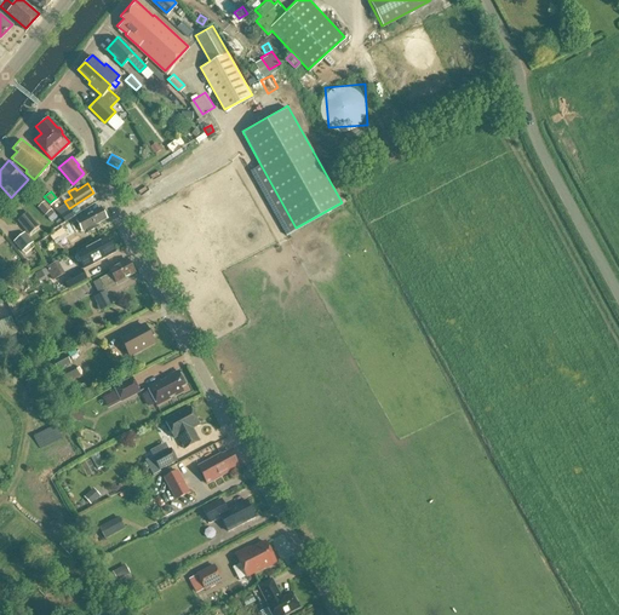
[(44,199),(36,205),(44,213),(51,206),(44,199)]
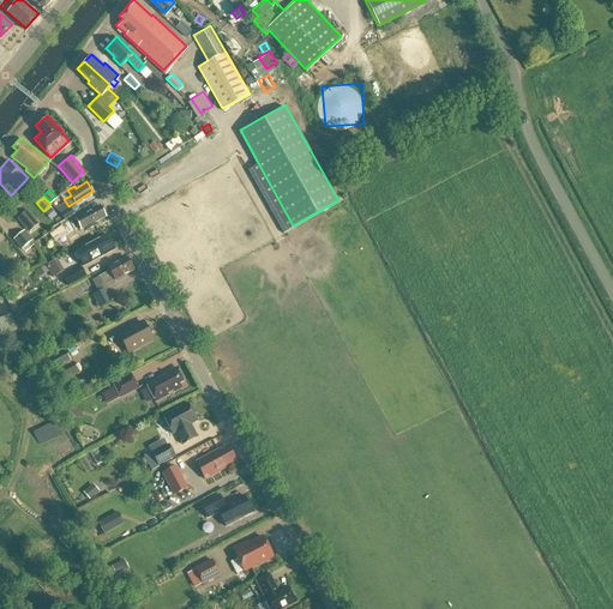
[(92,219),(104,213),(100,204),(74,217),(79,227),(84,224),(85,228),(95,223),(92,219)]
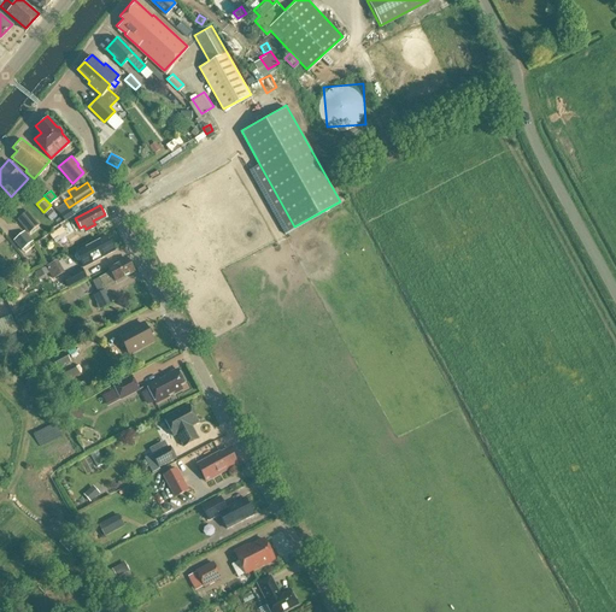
[(72,213),(69,207),(59,212),(64,218),(72,213)]
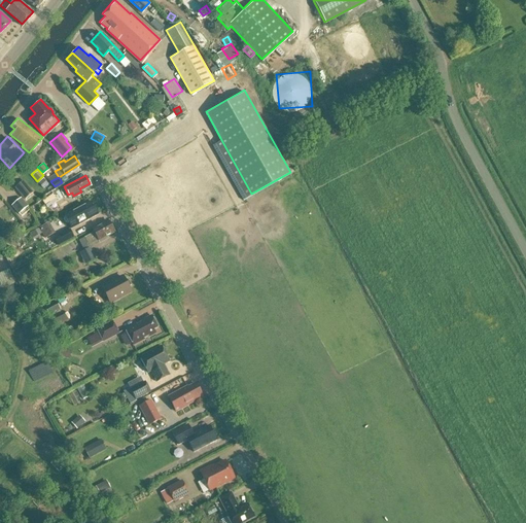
[(23,198),(32,190),(23,179),(13,186),(23,198)]
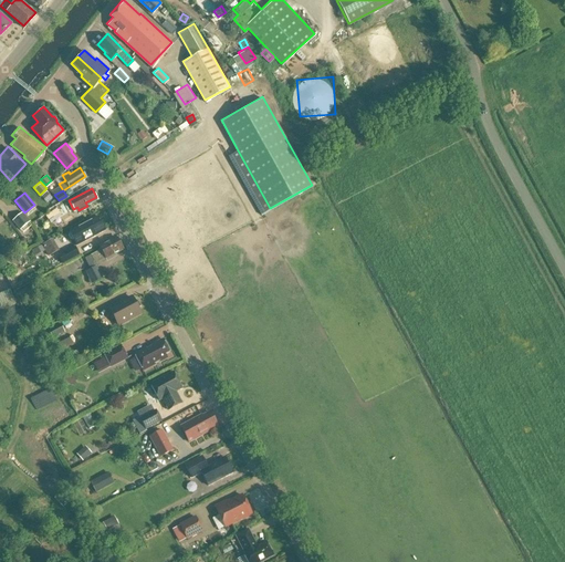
[(12,219),(19,227),(29,219),(22,210),(12,219)]
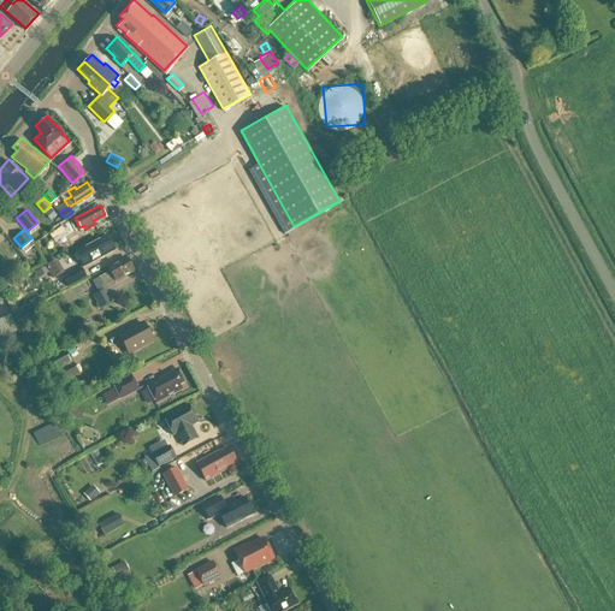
[(92,260),(113,248),(106,232),(75,249),(75,250),(74,253),(76,256),(78,256),(82,264),(90,259),(92,260)]
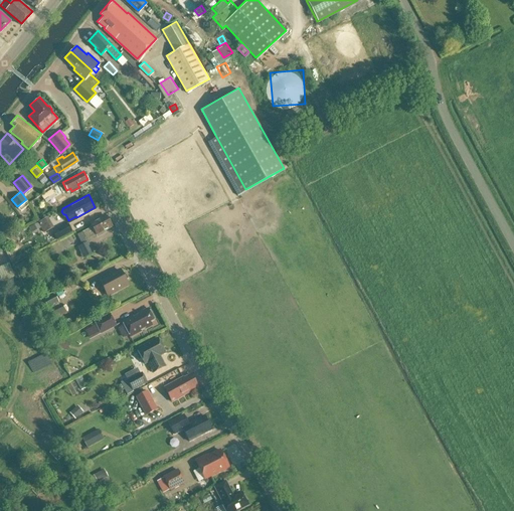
[(30,223),(33,229),(42,224),(45,229),(55,224),(49,213),(30,223)]
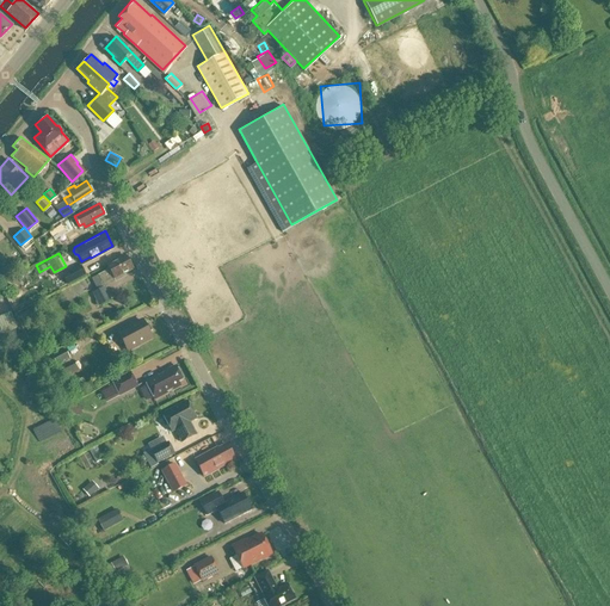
[(110,297),(102,282),(114,274),(115,278),(124,273),(123,271),(131,266),(125,254),(106,264),(109,266),(92,276),(98,288),(91,291),(98,304),(110,297)]
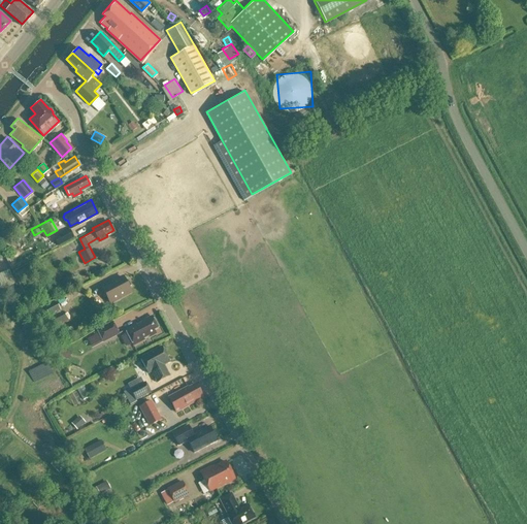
[(70,227),(54,236),(58,243),(74,235),(70,227)]
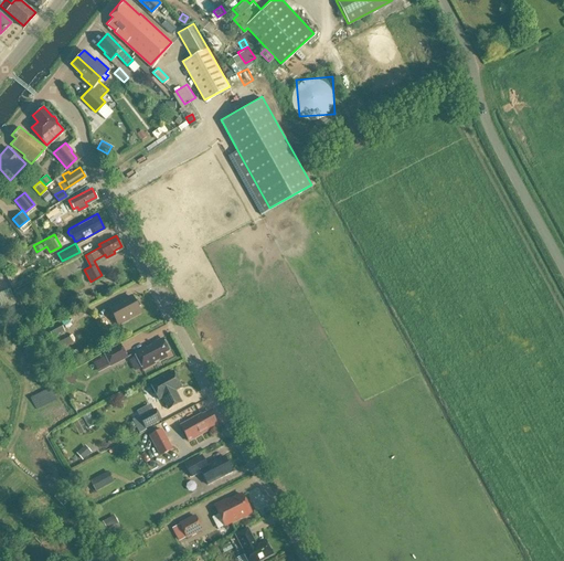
[(18,264),(3,260),(1,267),(14,272),(18,264)]
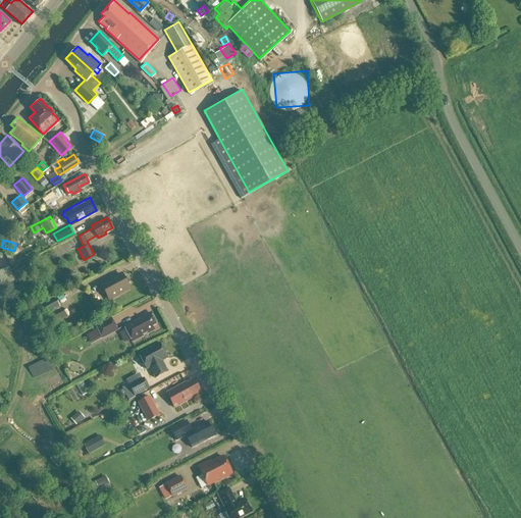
[(21,276),(33,270),(28,262),(16,268),(21,276)]
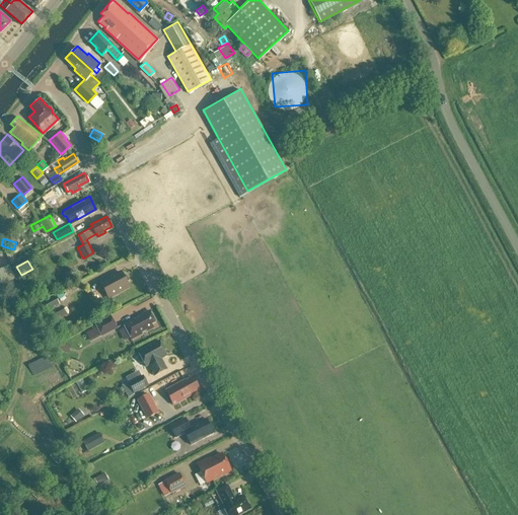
[(128,285),(120,271),(100,281),(107,295),(128,285)]
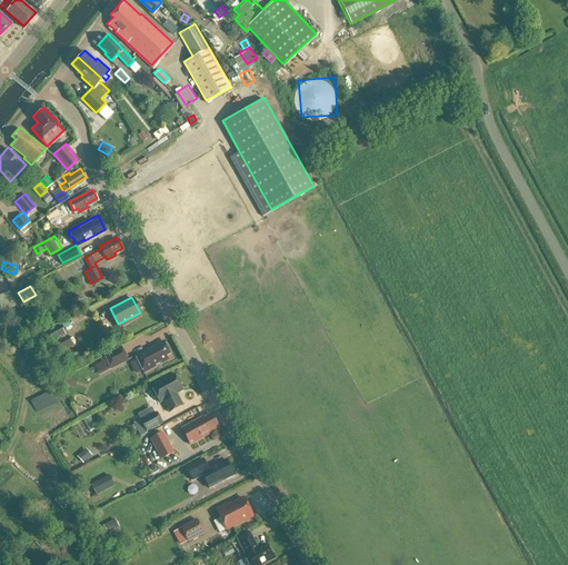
[(48,328),(50,333),(52,337),(63,330),(59,323),(48,328)]
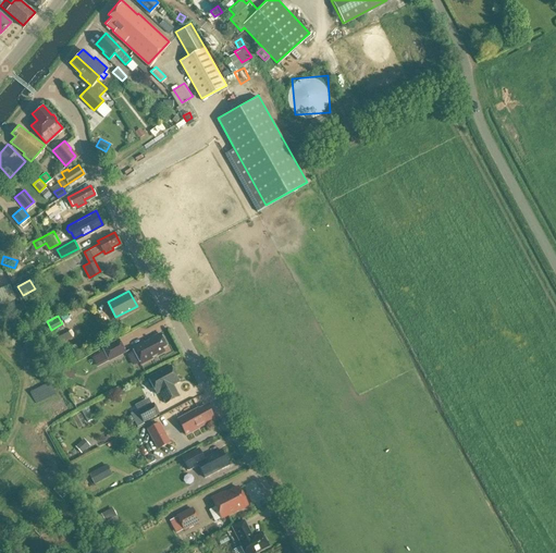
[(68,330),(50,339),(53,344),(71,335),(68,330)]
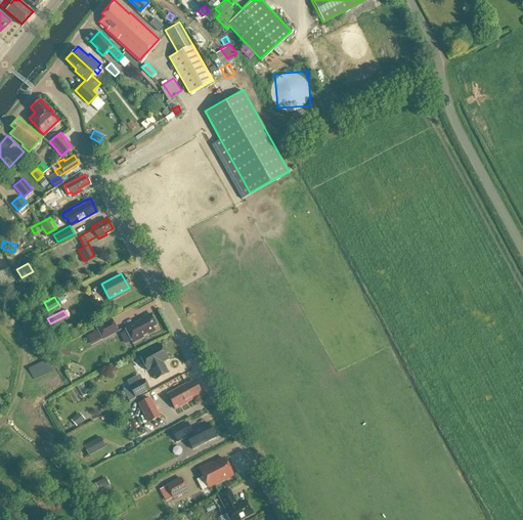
[(151,326),(156,323),(149,311),(139,316),(139,318),(135,320),(134,319),(123,326),(125,329),(118,333),(122,342),(130,338),(132,341),(142,335),(142,334),(146,332),(147,333),(154,329),(151,326)]
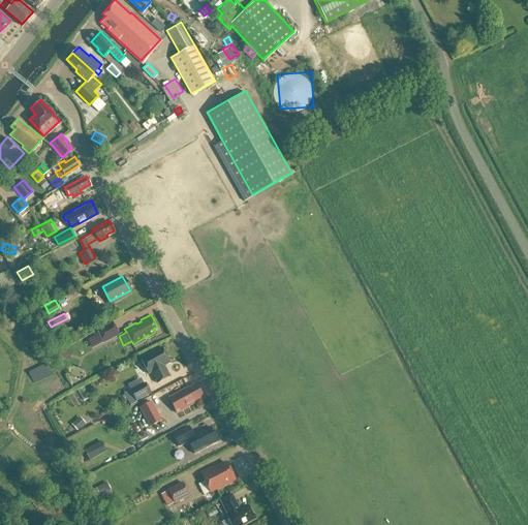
[(91,346),(102,340),(119,331),(114,319),(96,329),(97,332),(86,337),(91,346)]
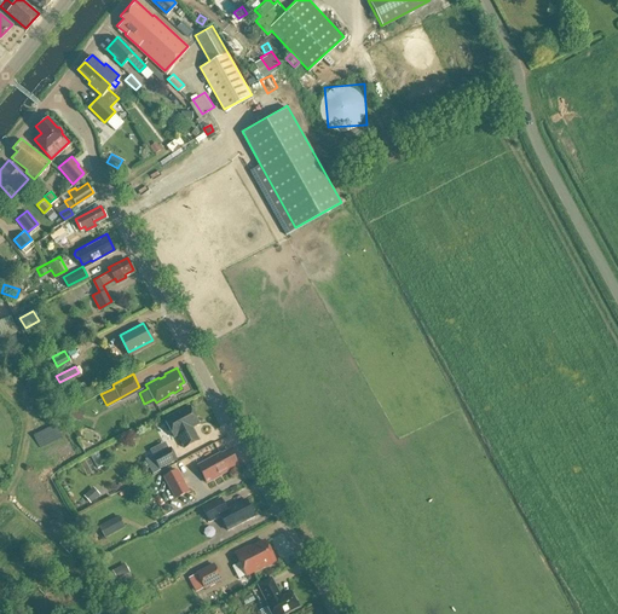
[(191,426),(197,422),(188,404),(163,417),(173,435),(177,433),(183,445),(198,438),(191,426)]
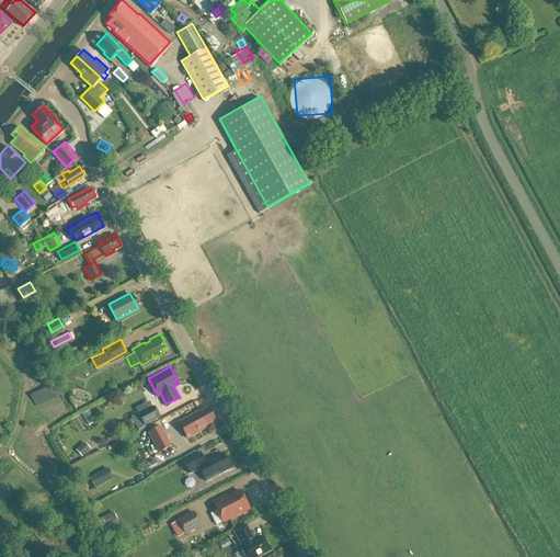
[(63,376),(73,379),(76,371),(65,367),(63,376)]
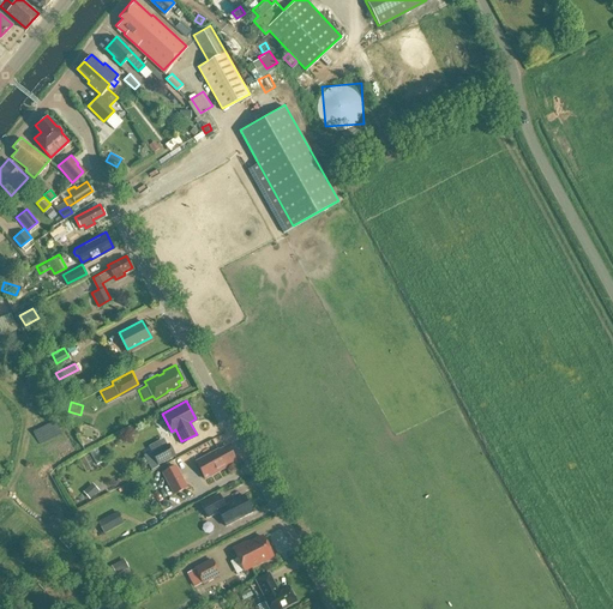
[(156,462),(174,452),(168,441),(150,451),(156,462)]
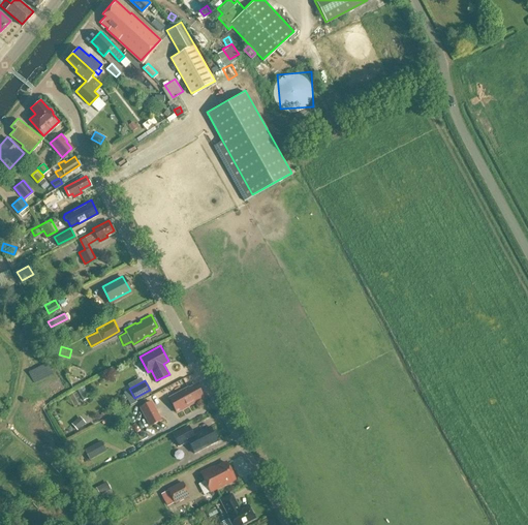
[(194,399),(200,395),(194,383),(188,387),(187,385),(168,396),(176,410),(194,400),(194,399)]
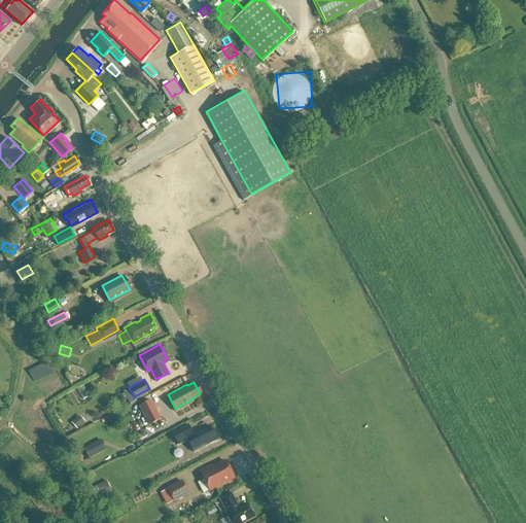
[(147,423),(160,416),(149,397),(138,405),(147,423)]
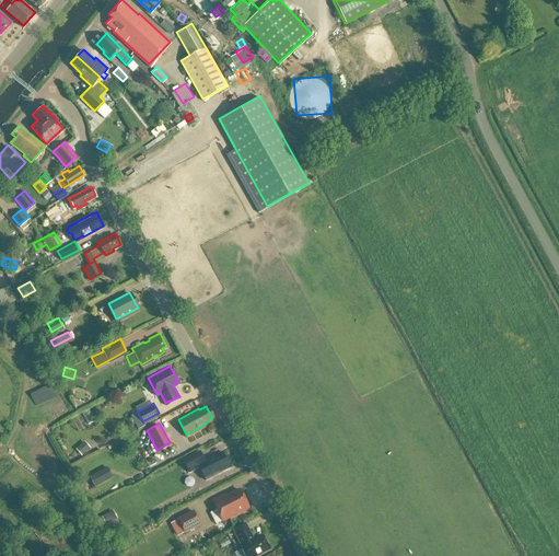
[(83,439),(74,447),(81,453),(90,446),(83,439)]
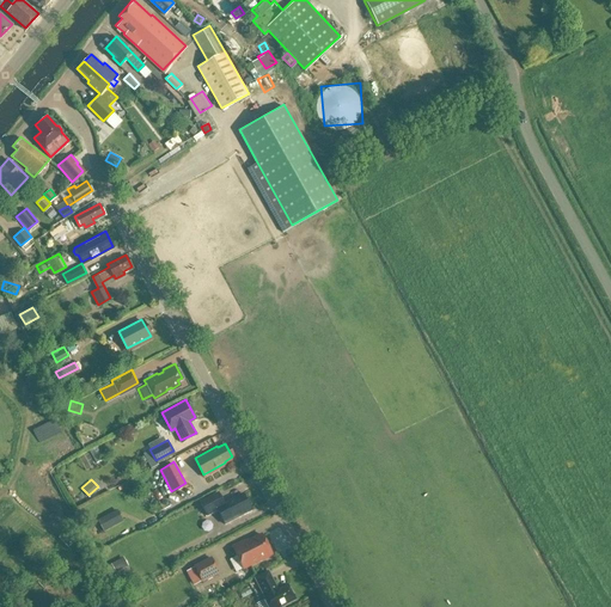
[(251,508),(242,491),(222,501),(217,490),(199,500),(206,514),(217,508),(224,522),(251,508)]
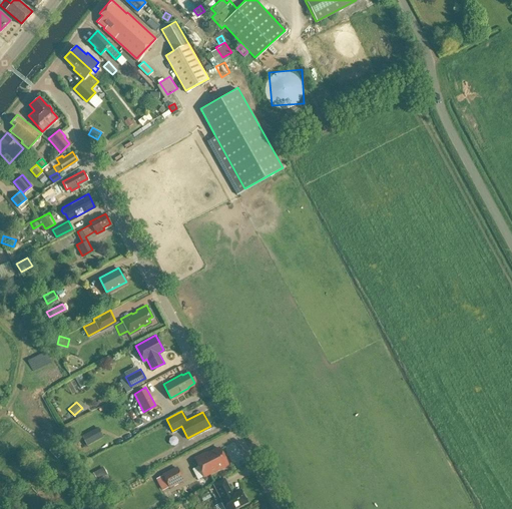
[(97,425),(81,433),(86,444),(102,435),(97,425)]
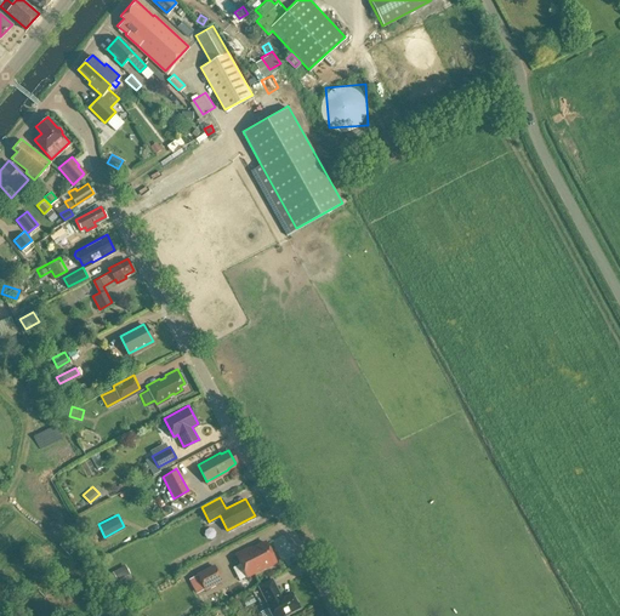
[(274,560),(265,541),(249,548),(248,546),(234,553),(246,575),(274,560)]
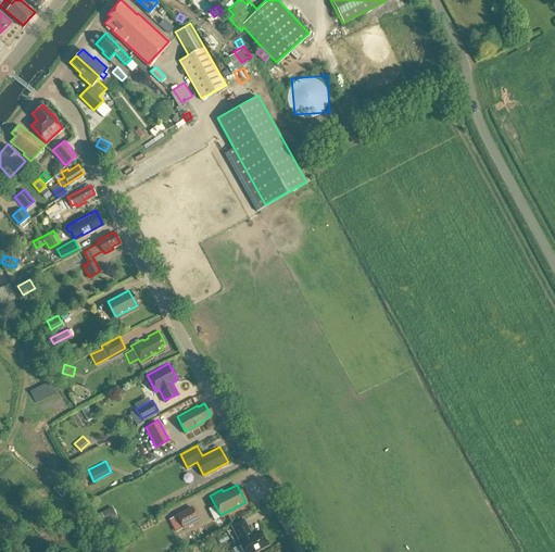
[(183,527),(199,519),(191,504),(175,513),(183,527)]
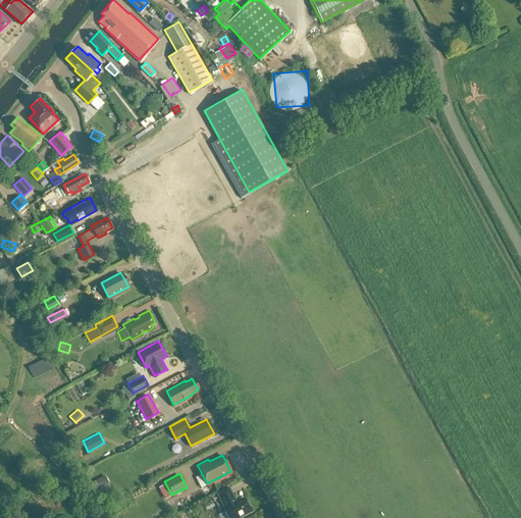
[(103,482),(100,476),(95,479),(94,479),(98,485),(103,482)]
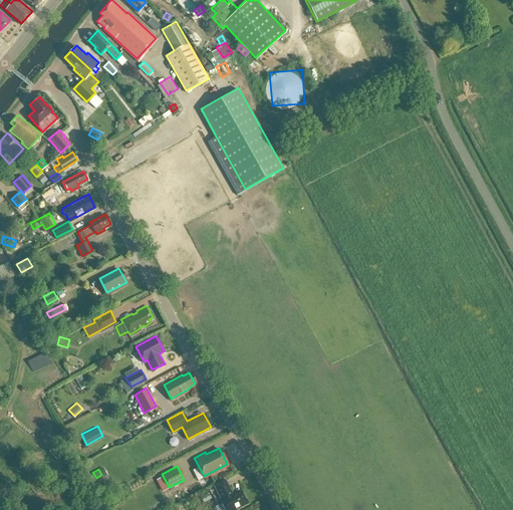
[(224,478),(213,484),(221,499),(219,500),(224,509),(231,509),(247,502),(245,498),(246,496),(244,493),(242,493),(240,489),(232,493),(224,478)]
